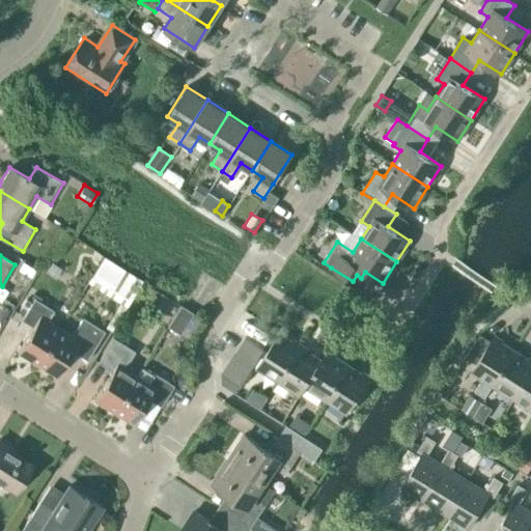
[(104,256),(89,279),(107,290),(105,292),(127,306),(142,281),(104,256)]
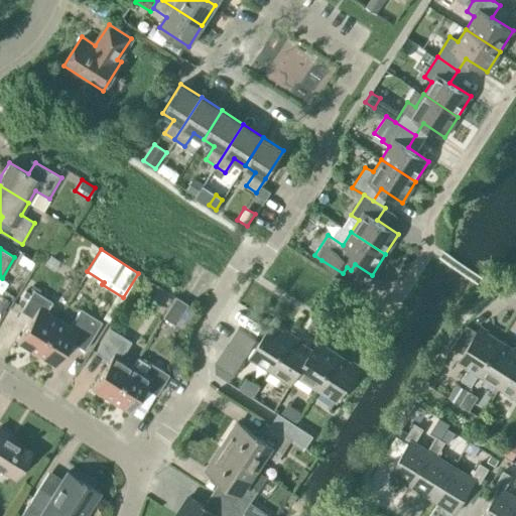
[(16,342),(35,354),(57,318),(45,311),(51,301),(33,290),(20,310),(31,317),(16,342)]
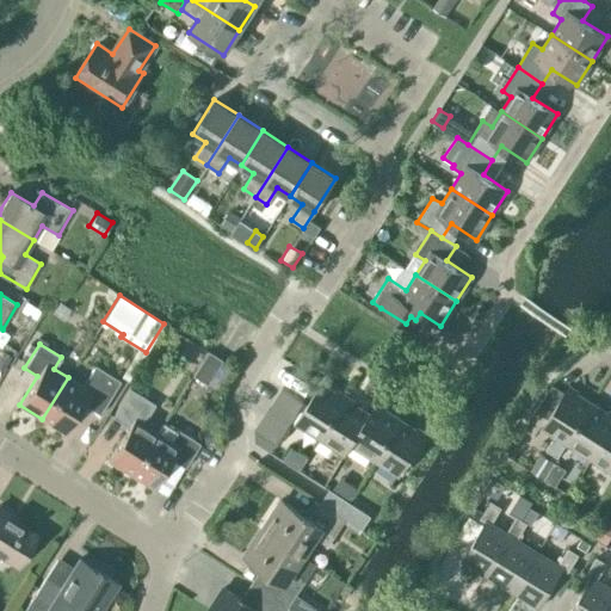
[(208,351),(192,375),(207,384),(222,359),(208,351)]
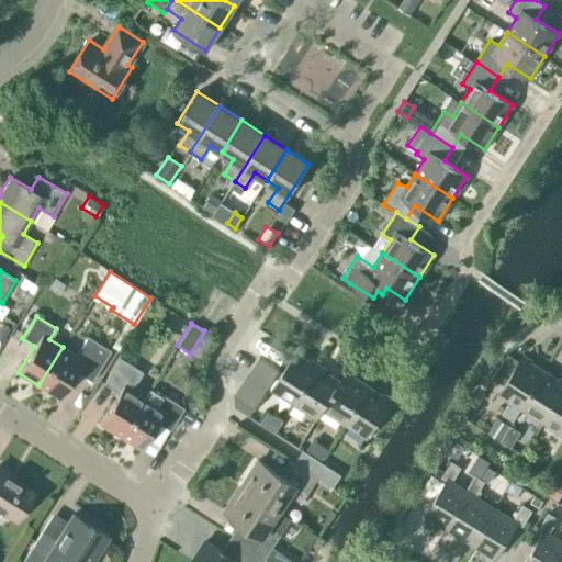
[(75,355),(63,347),(38,385),(59,398),(76,372),(91,381),(110,350),(87,336),(75,355)]
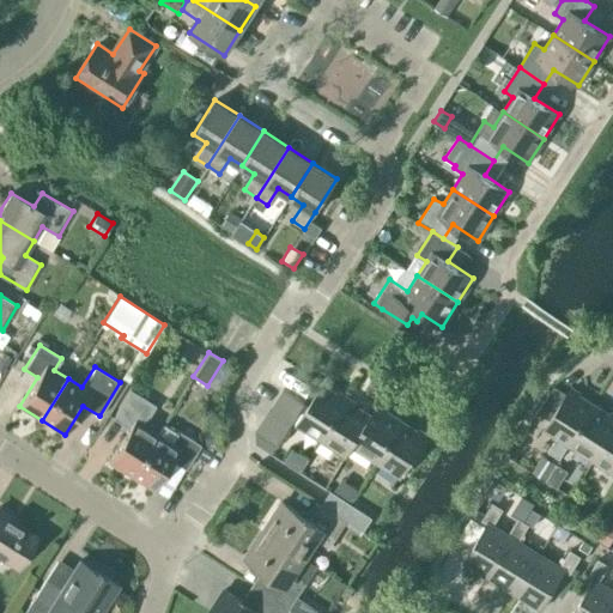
[(347,400),(322,383),(304,412),(297,423),(296,424),(321,439),(347,400)]
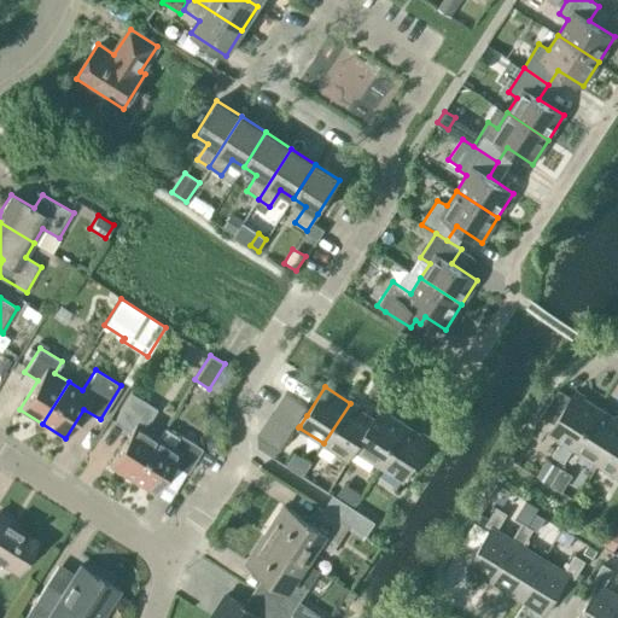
[(564,464),(573,448),(599,408),(575,391),(571,396),(559,388),(541,415),(554,423),(548,432),(560,441),(551,455),(564,464)]
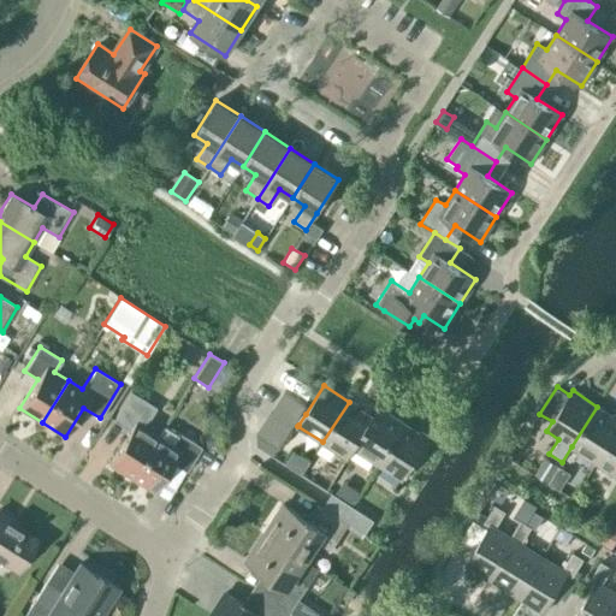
[(306,404),(284,390),(273,407),(295,421),(294,422),(298,425),(306,414),(302,412),(306,404)]
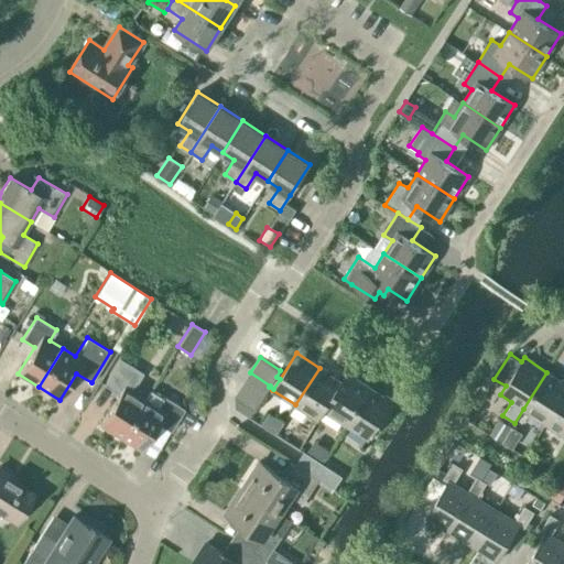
[(99,424),(120,437),(144,399),(131,391),(143,373),(119,358),(104,384),(118,394),(99,424)]
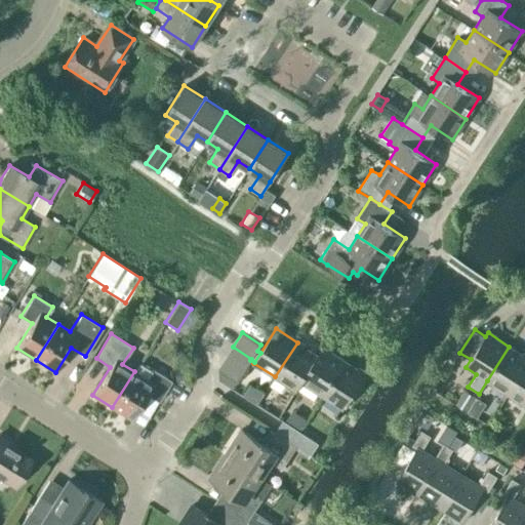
[(318,356),(297,342),(275,376),(295,390),(301,381),(318,356)]
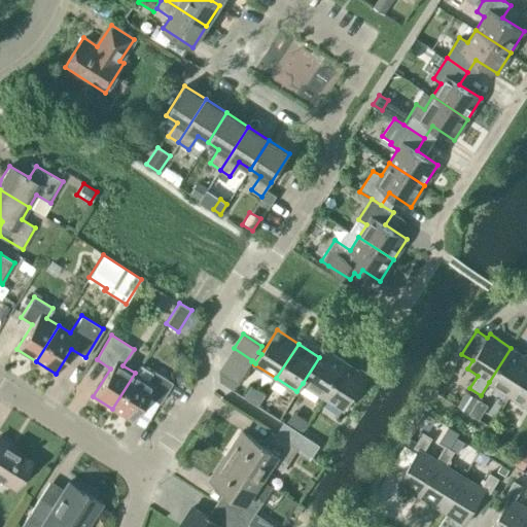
[(251,361),(252,360),(234,348),(227,359),(246,372),(251,361)]
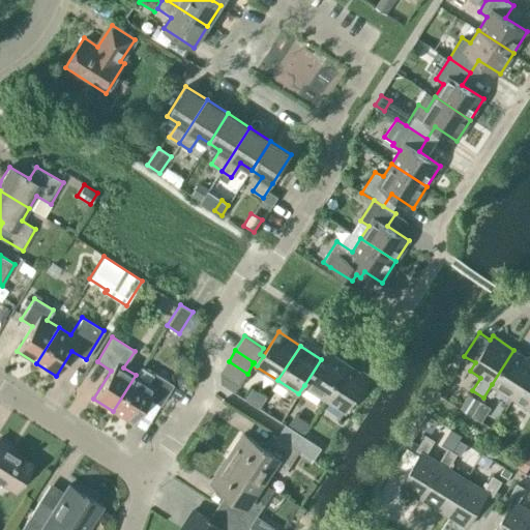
[(347,363),(326,350),(321,359),(304,385),(325,399),(347,363)]
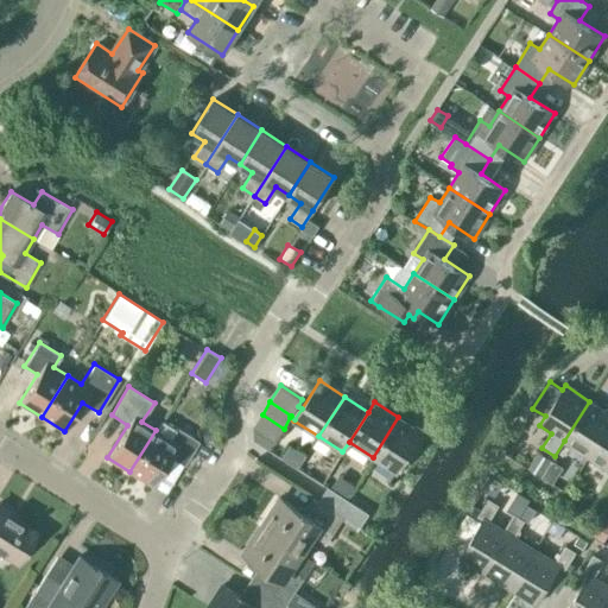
[(607,412),(589,401),(564,441),(588,456),(607,424),(607,412)]
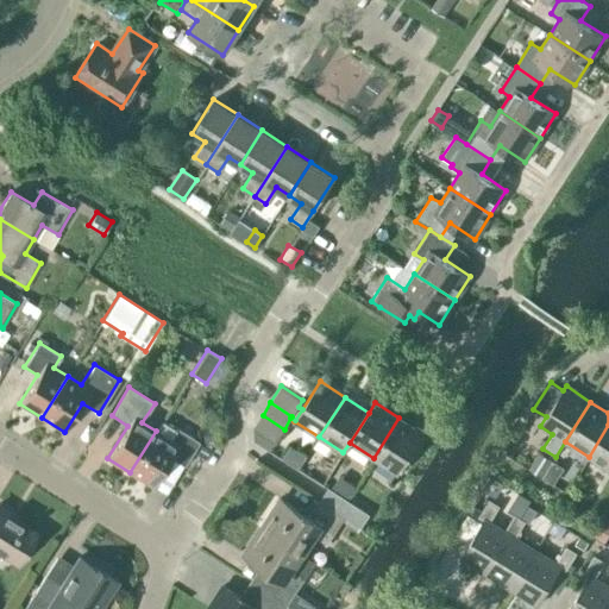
[(276,441),(284,429),(263,415),(255,428),(276,441)]
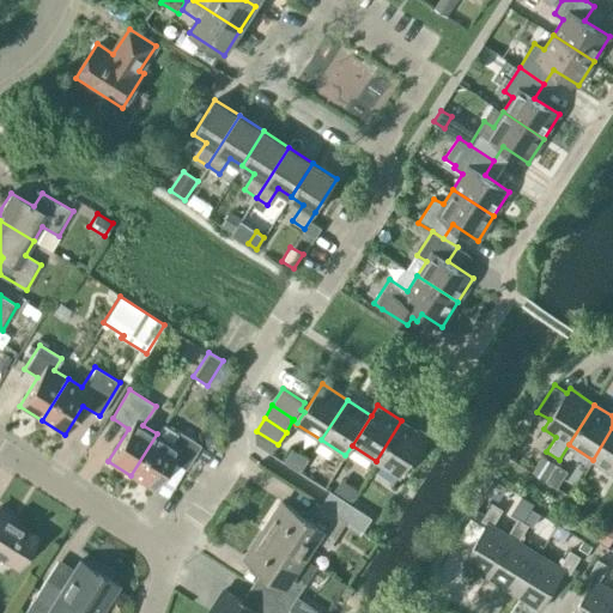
[(426,437),(401,420),(376,461),(400,477),(426,437)]
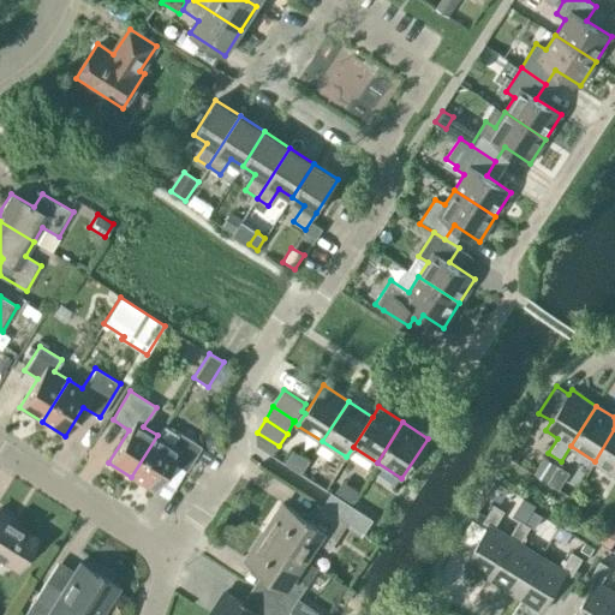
[(614,429),(595,461),(614,475),(614,429)]
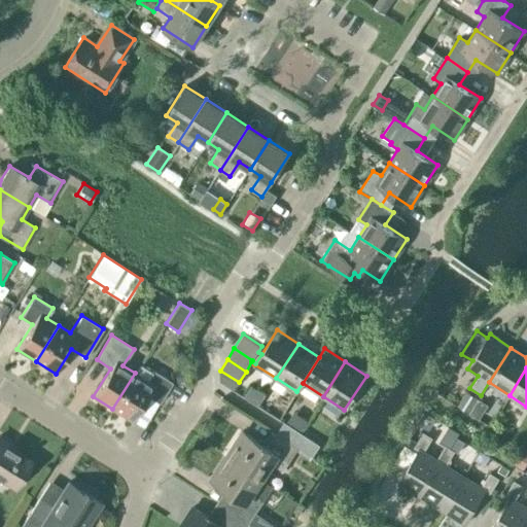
[(177,381),(185,380),(184,369),(176,370),(177,381)]
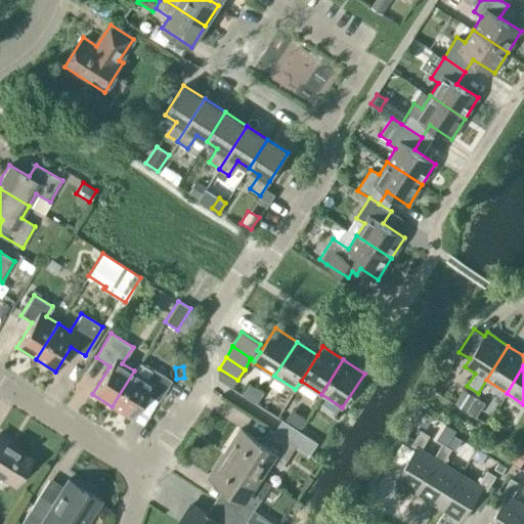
[(145,378),(134,370),(112,406),(131,419),(146,394),(159,401),(171,380),(151,367),(145,378)]
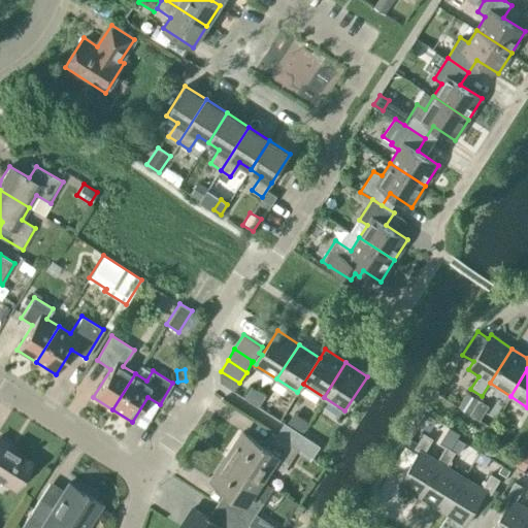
[(248,399),(262,407),(268,397),(253,389),(248,399)]
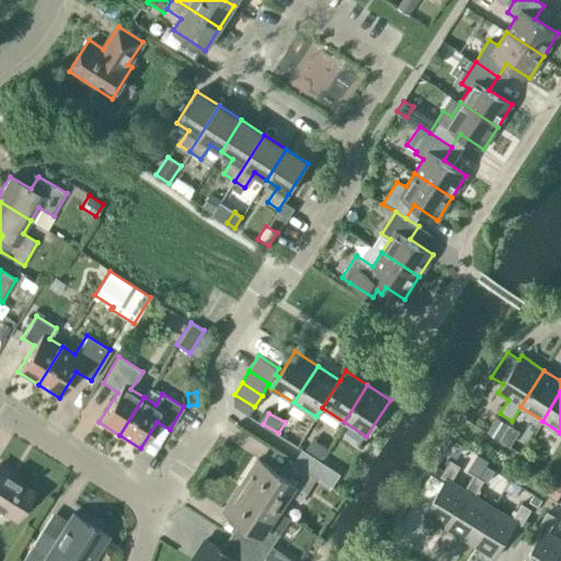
[(508,423),(496,415),(487,432),(499,439),(508,423)]
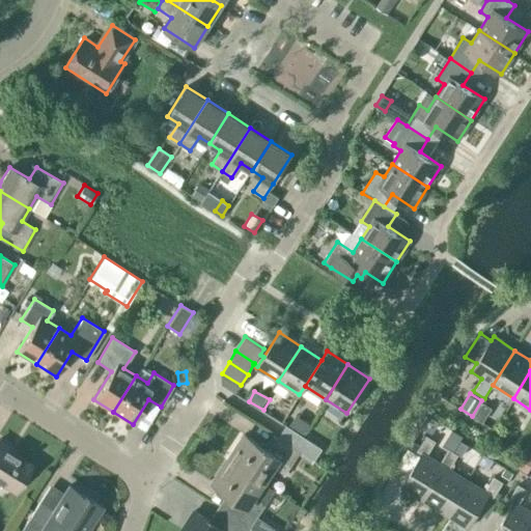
[(421,425),(431,431),(438,421),(427,415),(421,425)]
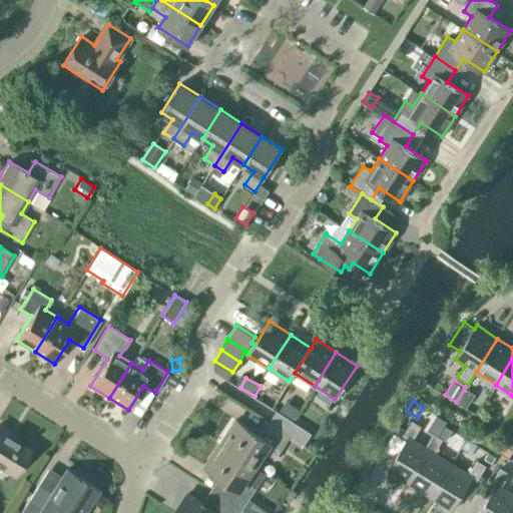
[(285,416),(292,420),(299,409),(292,405),(285,416)]
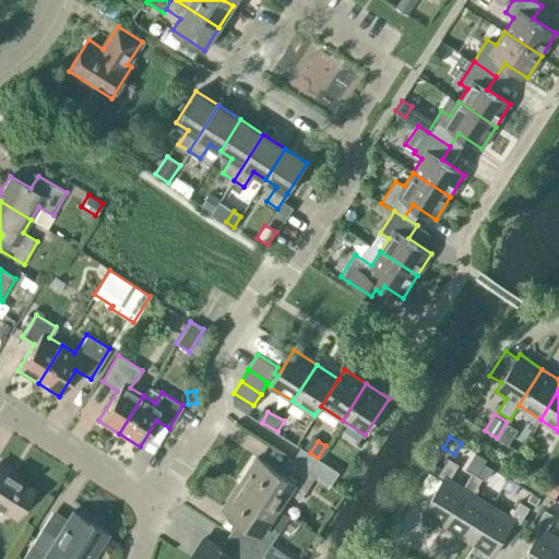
[(340,472),(301,448),(294,460),(332,484),(340,472)]
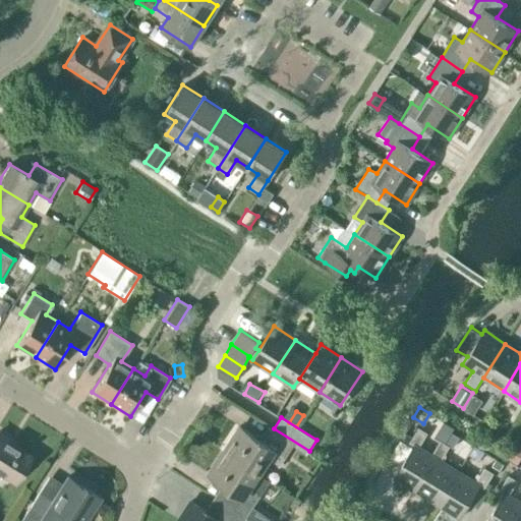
[(239,426),(224,450),(258,473),(269,458),(280,465),(294,444),(268,426),(259,440),(239,426)]
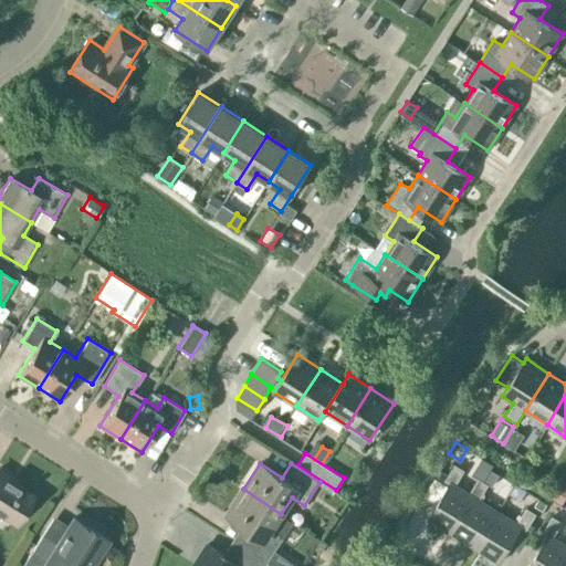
[(428,519),(451,533),(483,482),(478,479),(469,494),(454,485),(464,470),(454,464),(444,480),(449,483),(428,519)]
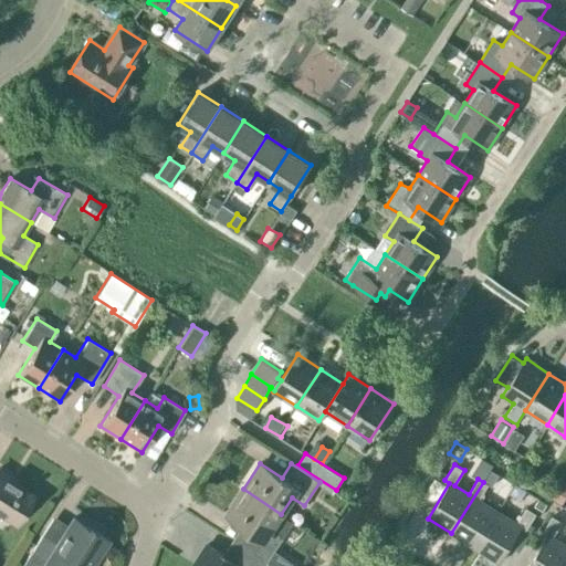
[(483,480),(491,484),(498,474),(490,470),(483,480)]
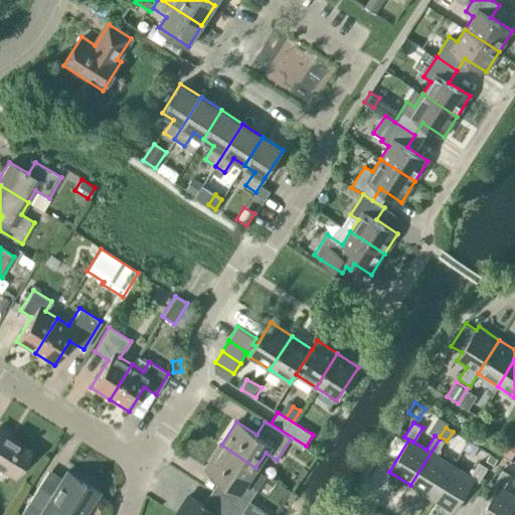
[(0,466),(15,475),(30,452),(6,437),(8,435),(0,428),(0,466)]
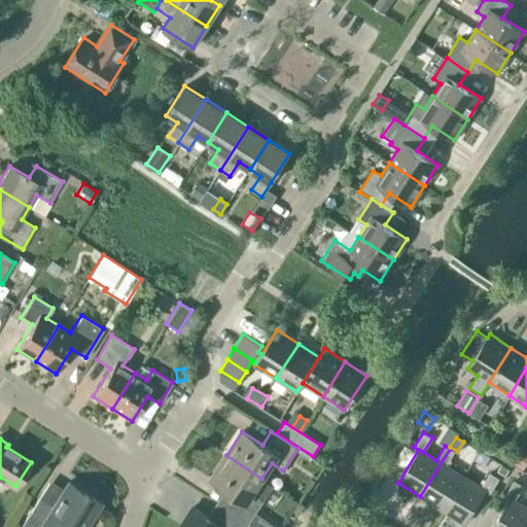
[(526,463),(526,450),(522,447),(512,463),(523,470),(526,463)]
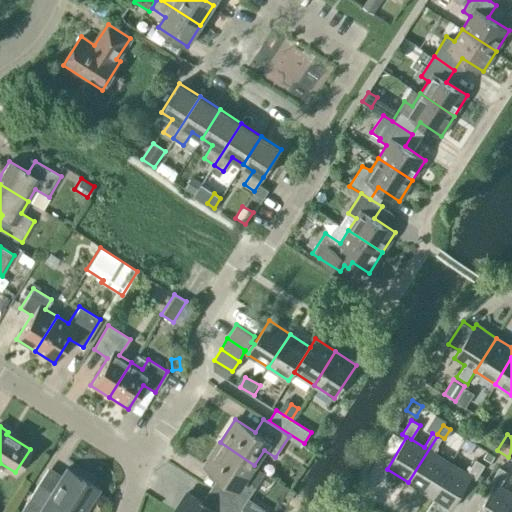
[(408,482),(430,496),(450,463),(433,452),(441,439),(437,436),(408,482)]
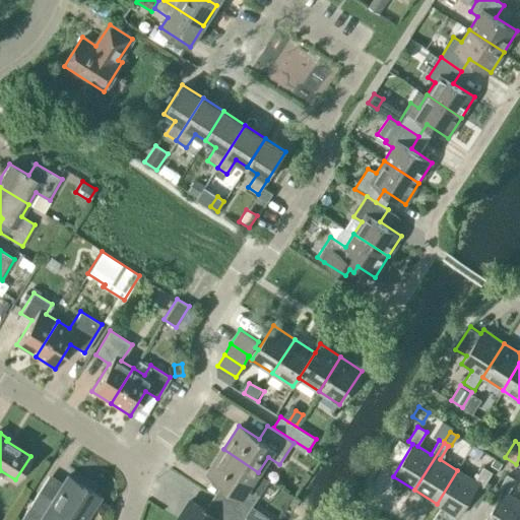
[(248,488),(258,472),(223,449),(208,473),(229,486),(219,500),(245,516),(259,495),(248,488)]
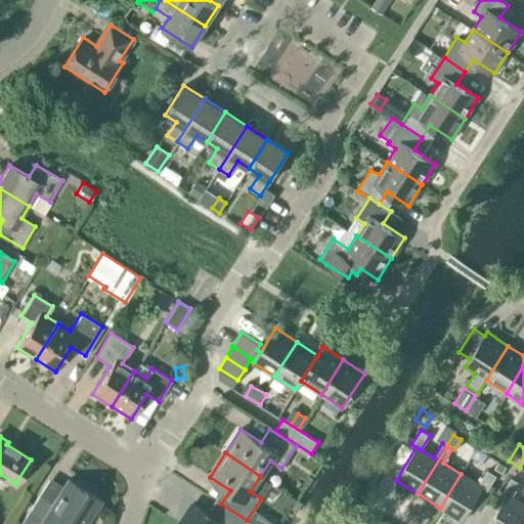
[(478,484),(461,474),(440,508),(462,521),(482,488),(486,491),(495,476),(486,471),(478,484)]
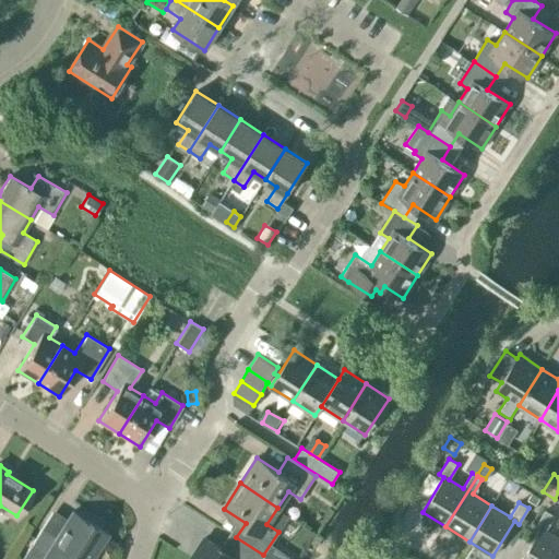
[(521,558),(552,558),(558,550),(558,538),(546,531),(556,515),(546,510),(535,525),(540,528),(521,558)]
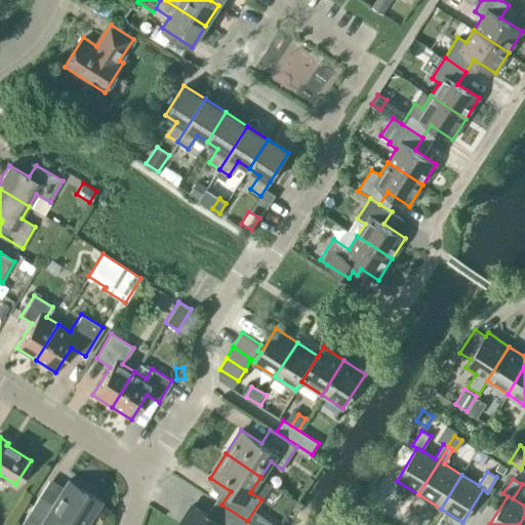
[(85,524),(101,501),(68,480),(52,505),(39,495),(21,524),(23,524),(85,524)]
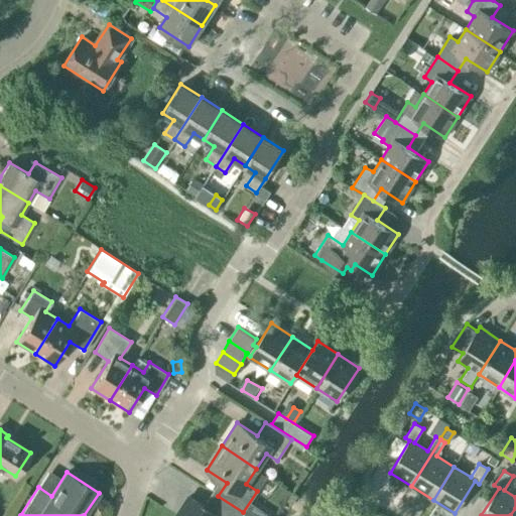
[(217,515),(242,515),(244,514),(217,496),(209,509),(188,496),(180,509),(182,510),(178,515),(217,515)]
